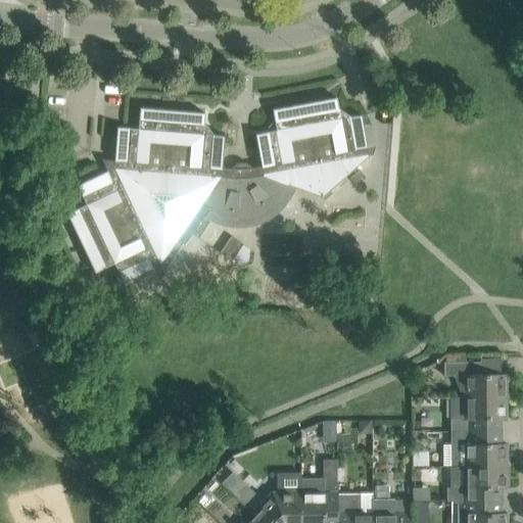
[(87,204),(67,214),(95,272),(114,263),(121,277),(124,282),(132,278),(142,274),(160,265),(178,239),(184,243),(185,244),(192,233),(203,217),(210,206),(220,211),(238,215),(259,209),(275,199),(276,197),(283,189),(285,183),(321,196),(321,198),(323,198),(323,195),(368,155),(363,125),(362,114),(350,116),(338,108),(336,98),(326,99),(284,107),(273,109),(277,130),(256,134),(262,165),(251,168),(249,164),(248,163),(245,162),(241,162),(239,162),(235,164),(233,167),(232,169),(222,168),(223,159),(225,136),(214,135),(204,124),(205,112),(140,107),(139,129),(126,128),(125,128),(123,128),(117,128),(116,137),(114,160),(107,171),(78,185),(87,204)]
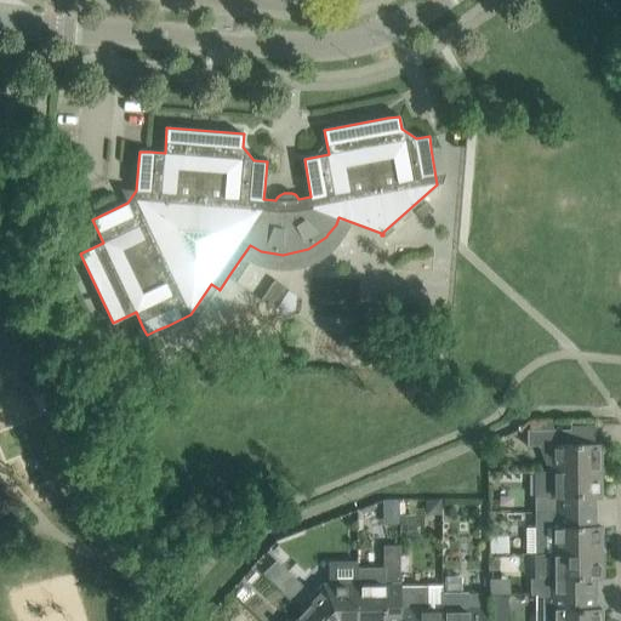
[(427,201),(416,211),(422,220),(433,210),(427,201)]
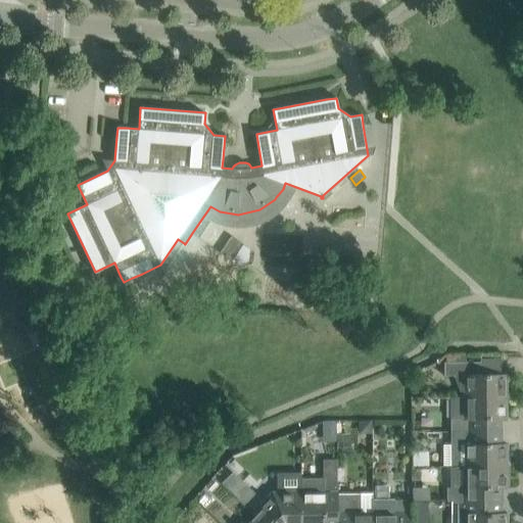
[(231,237),(221,253),(230,259),(238,265),(248,259),(249,248),(241,243),(240,243),(231,237)]
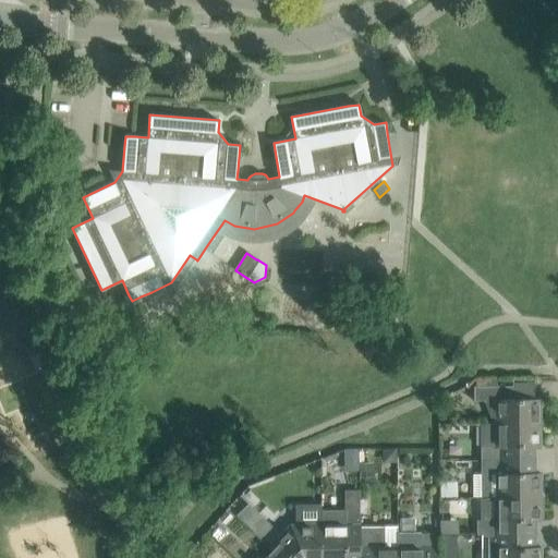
[(495,424),(541,423),(540,399),(513,399),(513,386),(474,386),(474,401),(484,401),(492,420),(495,421),(495,424)]
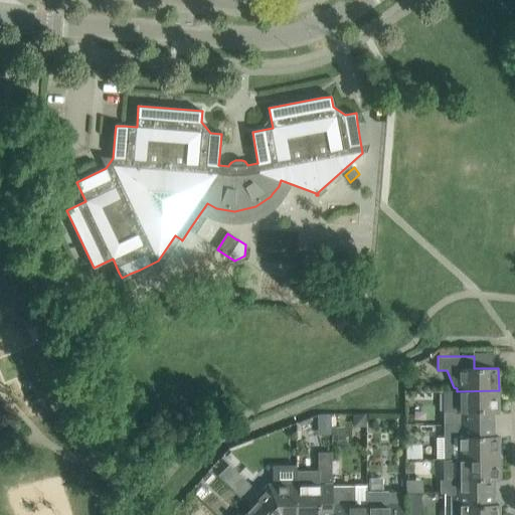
[(444,425),(474,424),(494,424),(493,412),(499,412),(499,390),(457,391),(457,412),(444,412),(444,425)]
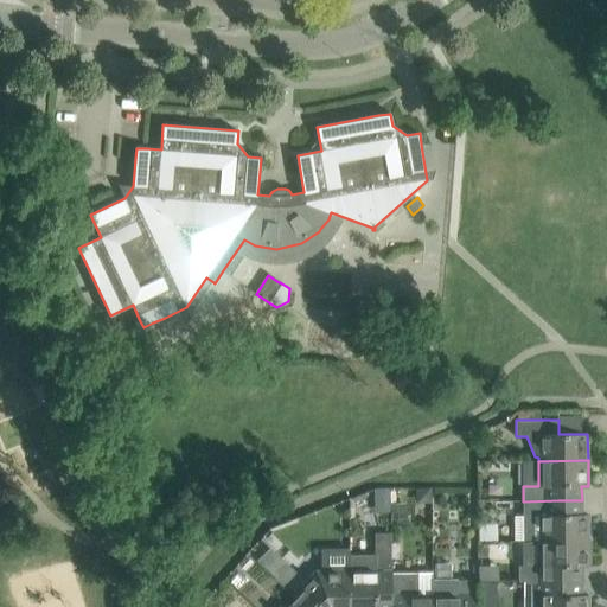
[(558,500),(523,502),(523,503),(523,512),(523,517),(523,541),(588,541),(588,515),(582,515),(582,500),(558,500)]
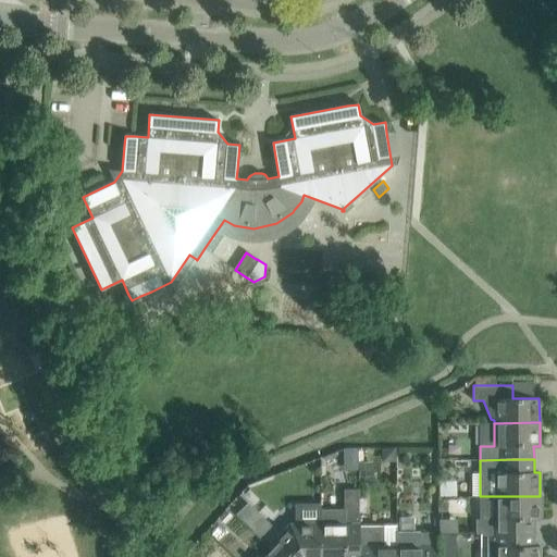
[(370,461),(360,461),(360,475),(370,475),(370,461)]
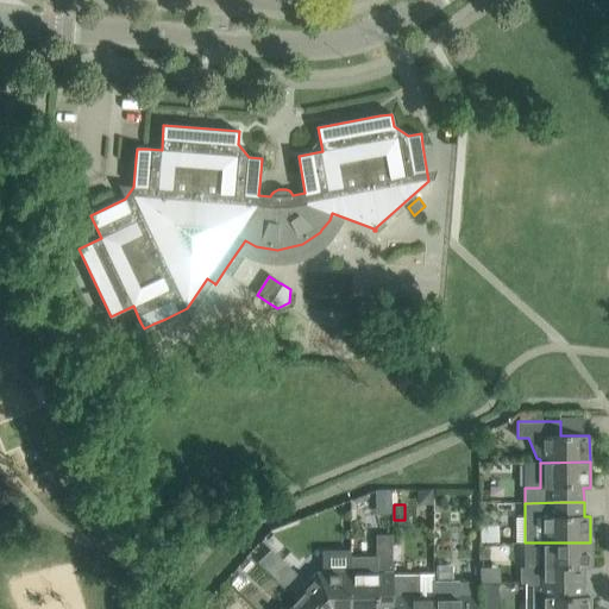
[(393,608),(393,576),(393,534),(381,534),(381,551),(383,551),(383,562),(377,562),(377,558),(352,558),(352,608),(393,608)]
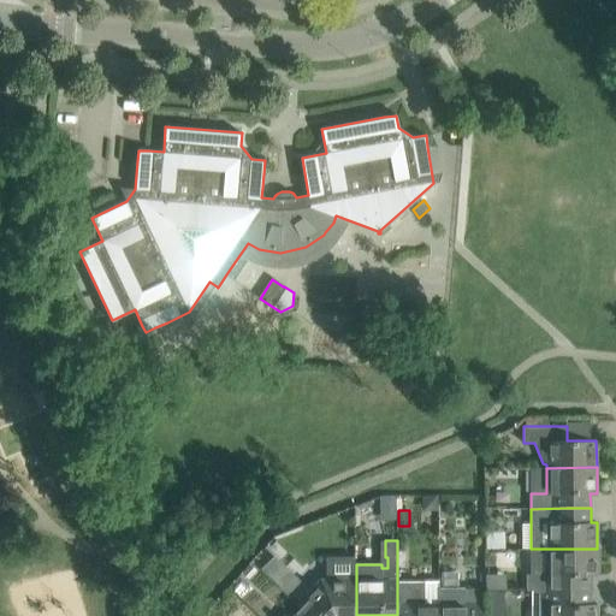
[(591,590),(591,575),(597,575),(597,549),(531,549),(532,575),(526,575),(526,590),(591,590)]
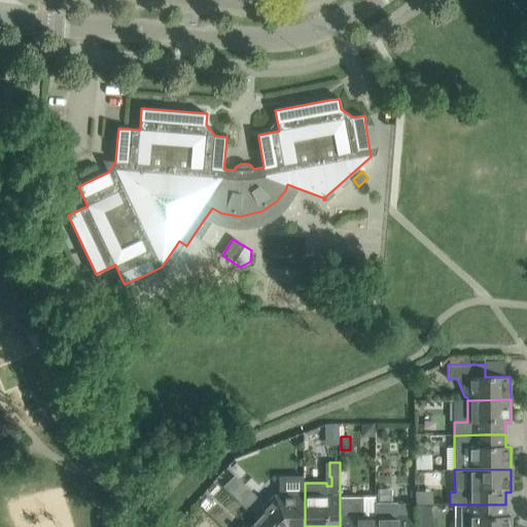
[(247,508),(259,496),(238,473),(224,486),(247,508)]
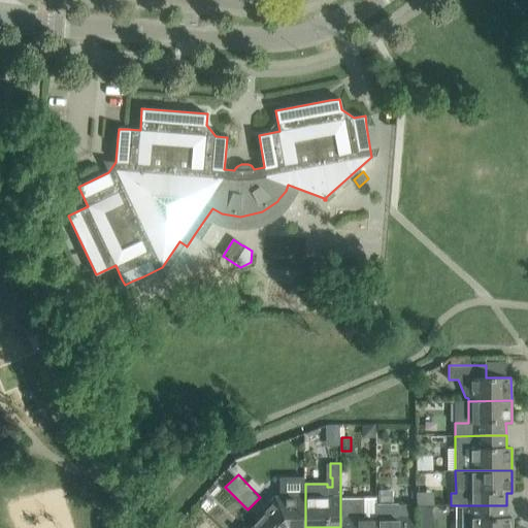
[(264,513),(256,521),(263,527),(305,527),(305,484),(304,484),(304,479),(281,479),(281,482),(281,497),(274,497),(262,510),(264,513)]
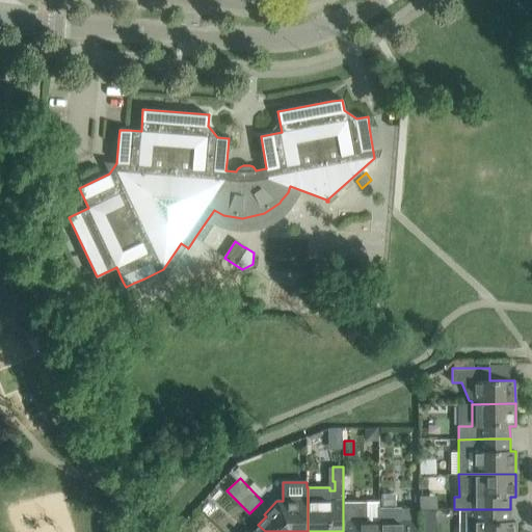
[(367,503),(343,503),(343,531),(378,531),(379,508),(379,503),(367,504),(367,503)]
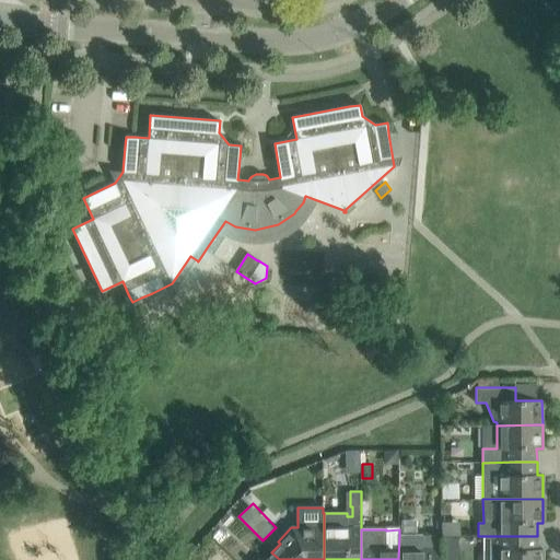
[(436,535),(399,535),(398,559),(436,559),(436,546),(436,535)]
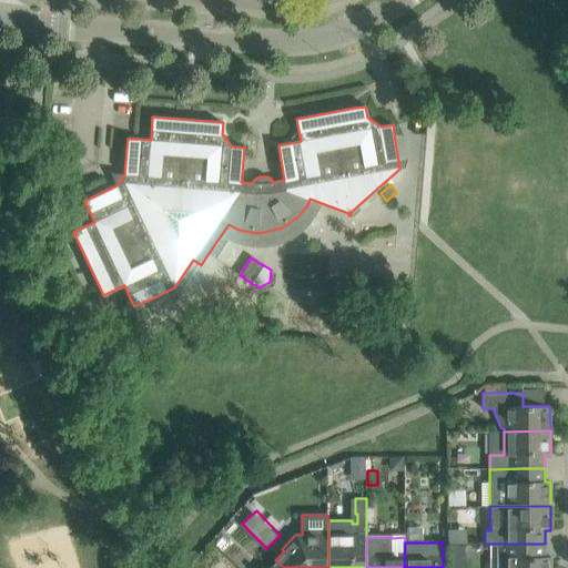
[(456,544),(455,567),(466,567),(468,545),(456,544)]
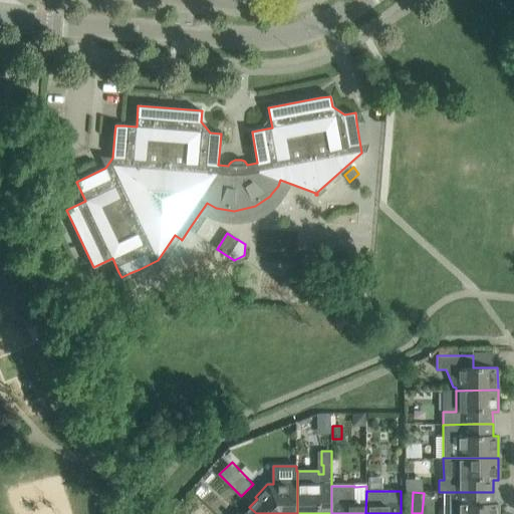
[(498,513),(498,504),(493,504),(493,492),(439,492),(439,493),(434,493),(434,503),(444,503),(444,506),(447,506),(447,513),(498,513)]
